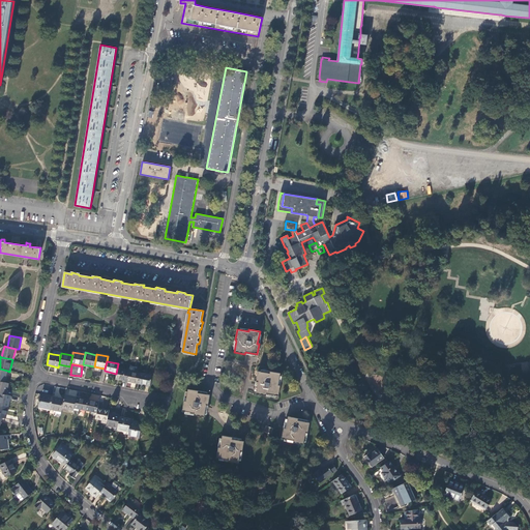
[(126,381),(138,383),(140,373),(135,372),(136,367),(129,366),(128,371),(126,381)]
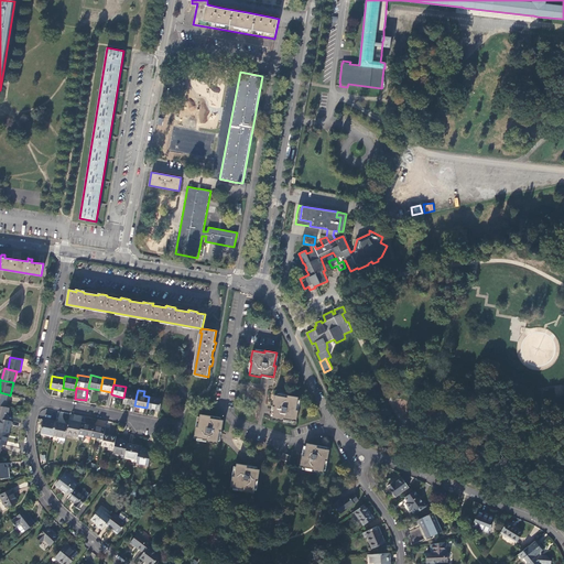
[(125,392),(123,398),(122,403),(134,405),(137,394),(125,392)]
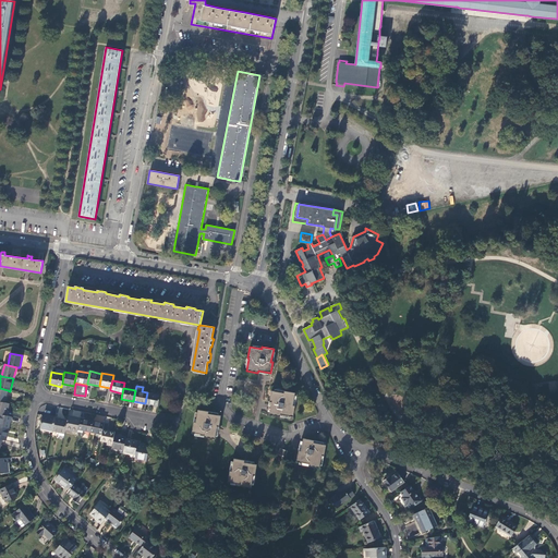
[(269,414),(280,416),(280,414),(293,416),(295,405),(293,405),(295,393),(284,391),(283,393),(271,391),(269,402),(271,402),(270,409),(269,414)]
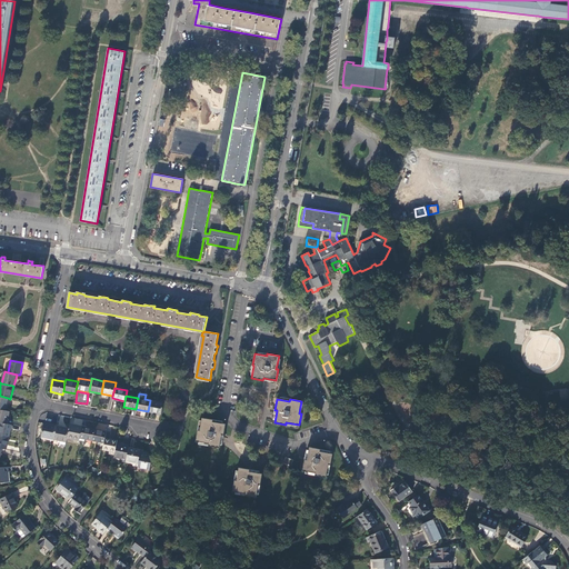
[(148,411),(160,415),(162,403),(150,400),(148,411)]
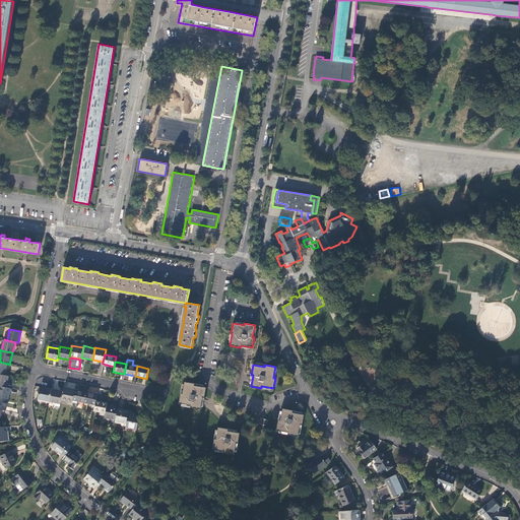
[(190,407),(200,409),(201,406),(202,397),(204,397),(206,388),(194,386),(194,384),(185,382),(182,394),(181,393),(179,403),(191,405),(190,407)]
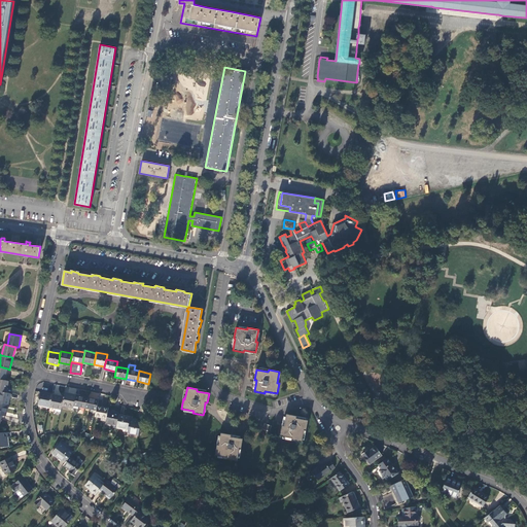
[(10,393),(5,392),(0,390),(0,402),(8,405),(10,393)]
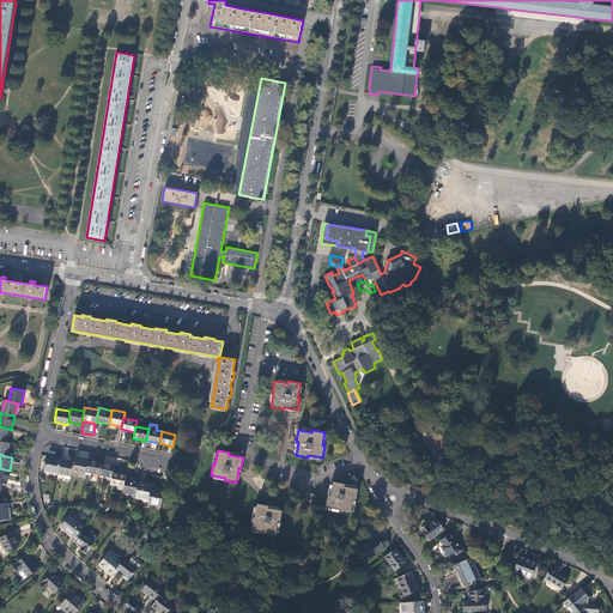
[(44,471),(58,473),(60,459),(48,456),(44,471)]
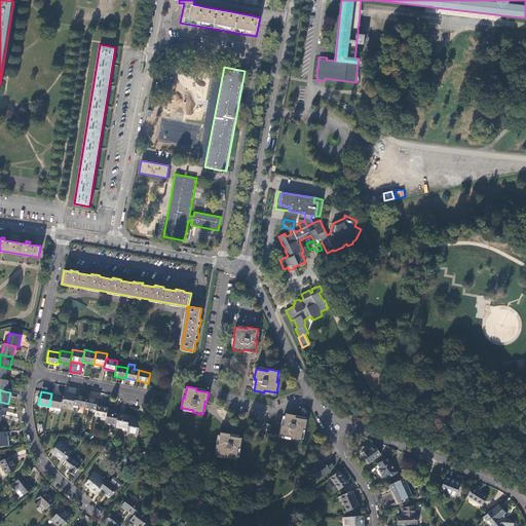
[(64,392),(63,396),(61,405),(73,407),(75,395),(64,392)]
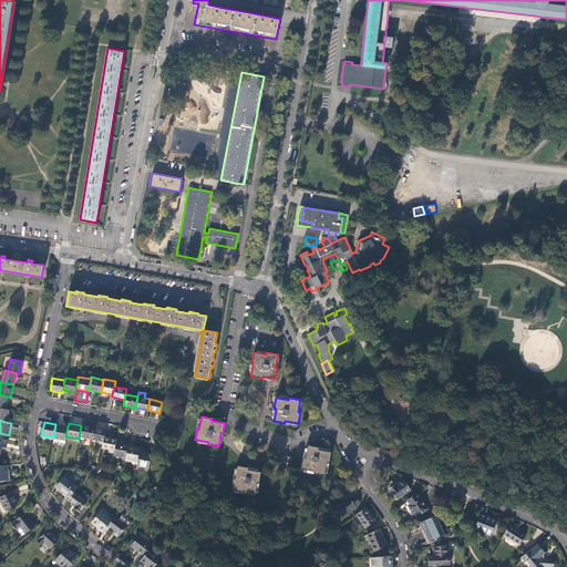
[(55,424),(53,437),(59,439),(65,441),(65,436),(68,426),(55,424)]
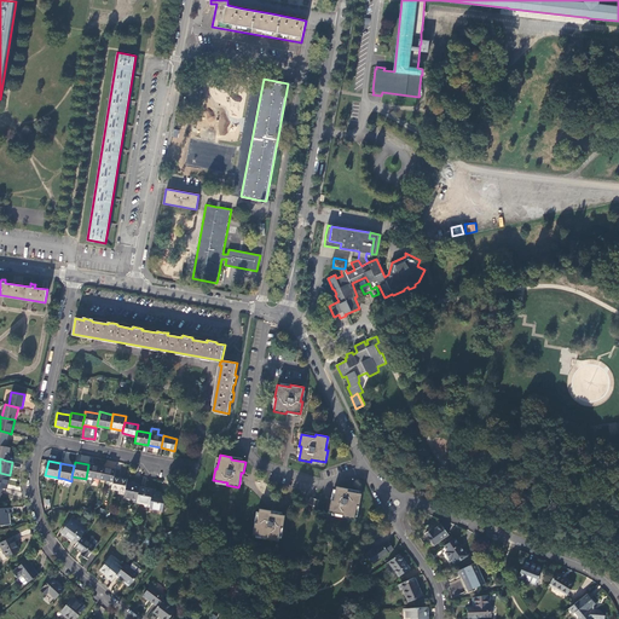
[(102,467),(88,464),(86,479),(92,480),(93,478),(99,479),(102,467)]
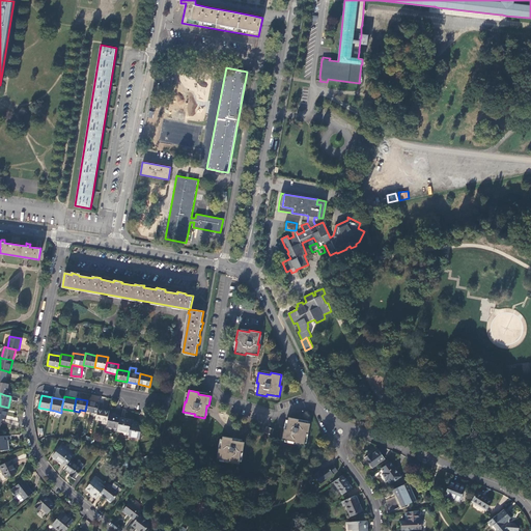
[(99,402),(87,400),(85,411),(92,413),(92,415),(95,418),(96,409),(99,402)]
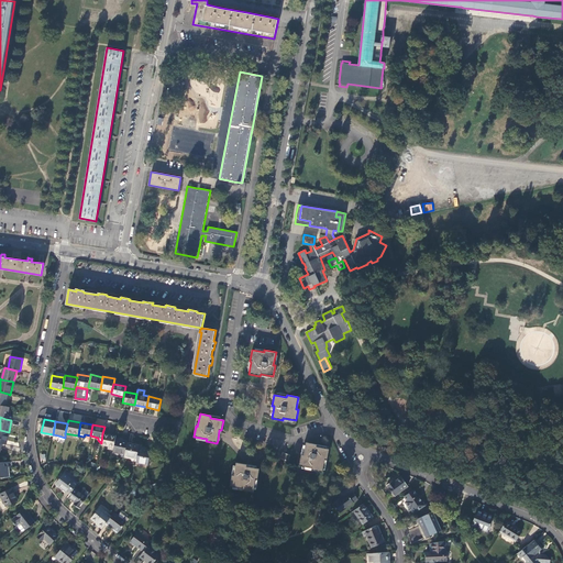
[(102,433),(101,443),(100,444),(109,446),(113,448),(114,438),(116,437),(102,433)]
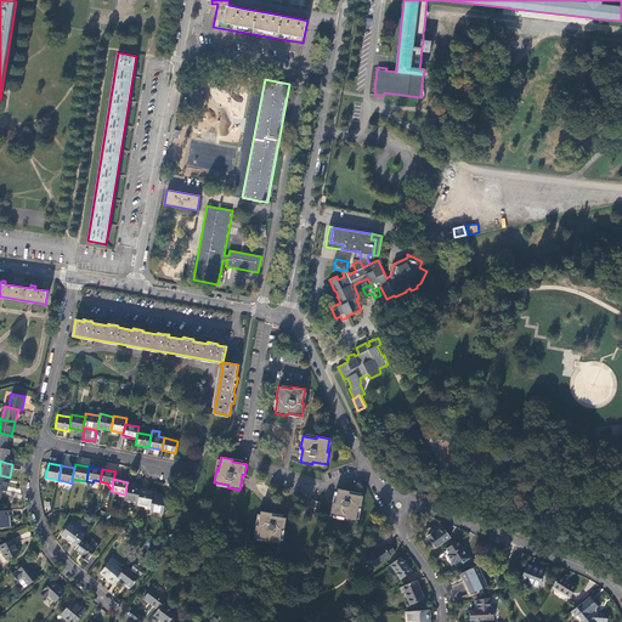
[(141,487),(126,484),(125,495),(124,498),(124,499),(137,502),(140,488),(141,487)]
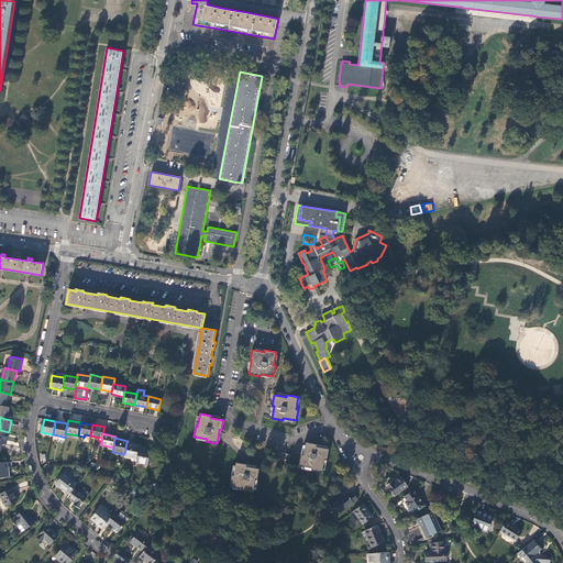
[(136,459),(139,448),(139,445),(127,442),(124,454),(124,456),(136,459)]
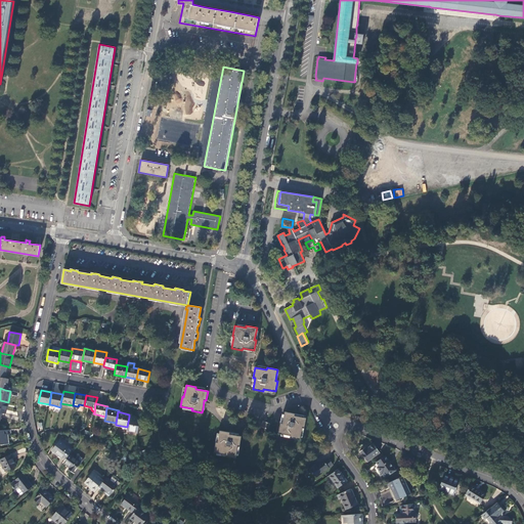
[(291,438),(301,440),(303,428),(305,428),(306,419),(295,416),(295,415),(285,412),(284,420),(282,424),(280,424),(279,434),(291,436),(291,438)]
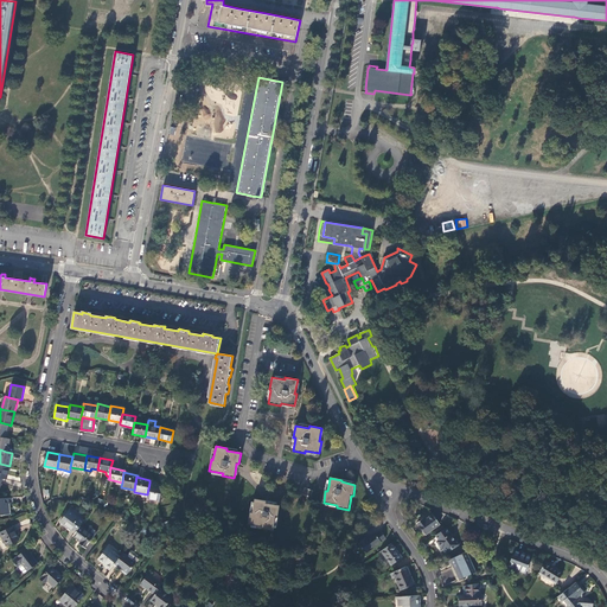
[(160,500),(163,485),(149,483),(147,494),(146,497),(160,500)]
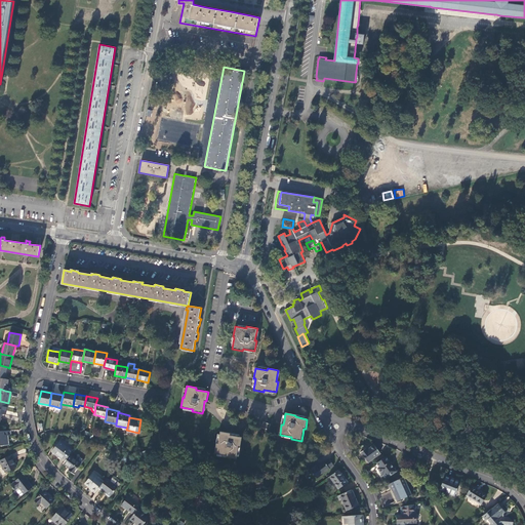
[(9,431),(0,431),(0,445),(6,445),(5,439),(4,439),(4,436),(10,436),(9,431)]
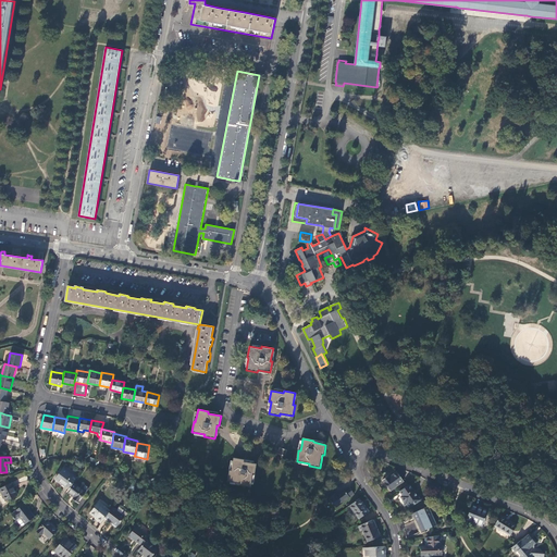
[(239,485),(251,487),(252,474),(255,474),(256,463),(244,462),(244,460),(233,458),(232,471),(230,471),(227,482),(240,484),(239,485)]
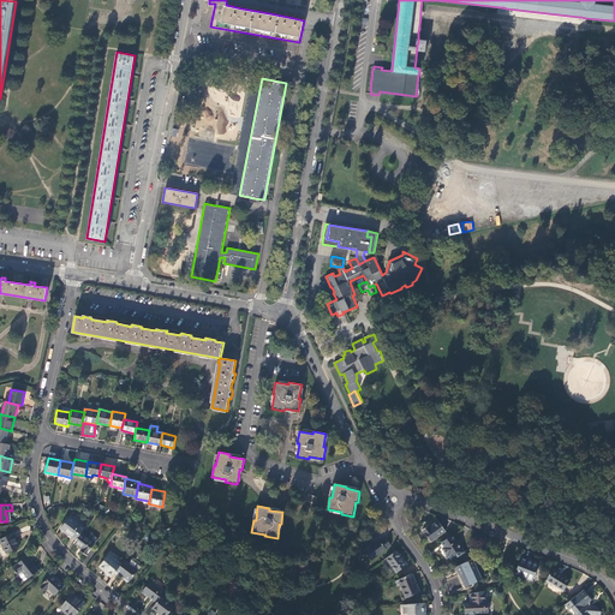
[(81,535),(85,529),(69,518),(60,530),(76,541),(81,535)]
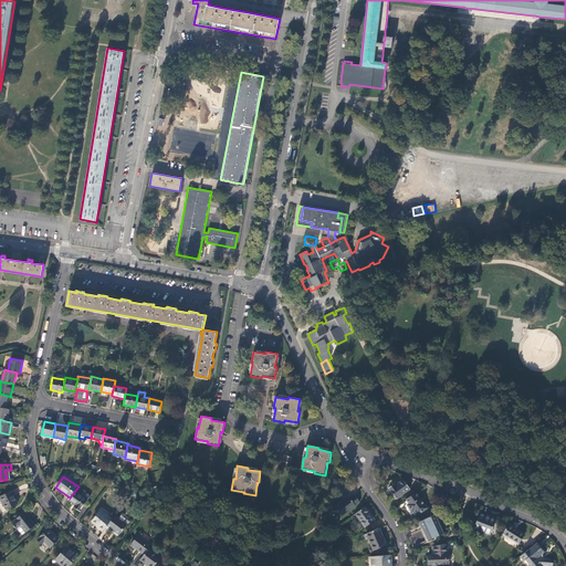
[(389,489),(398,499),(410,489),(404,480),(396,485),(395,484),(389,489)]
